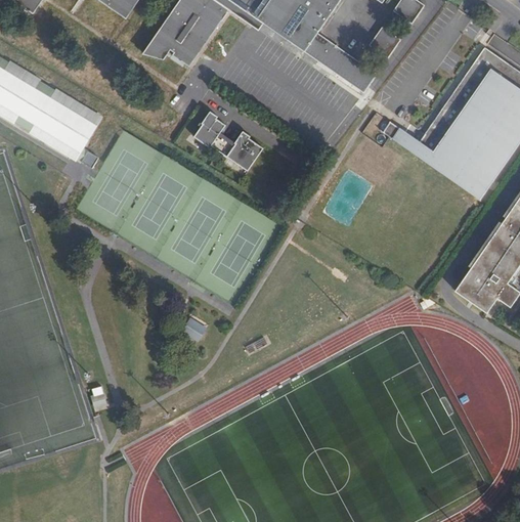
[(0,1),(28,18),(39,0),(87,0),(121,25),(137,0),(178,0),(174,6),(138,59),(160,64),(165,54),(186,71),(228,10),(232,13),(233,12),(239,5),(230,0),(0,0),(0,1)]
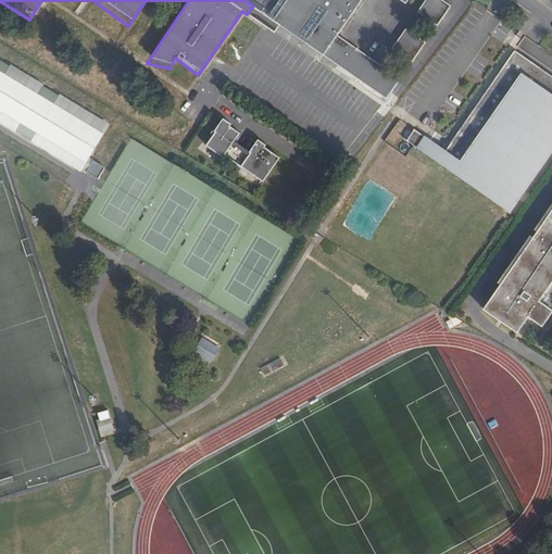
[(285,0),(273,17),(278,21),(277,23),(384,97),(398,76),(336,33),(358,0),(285,0)]
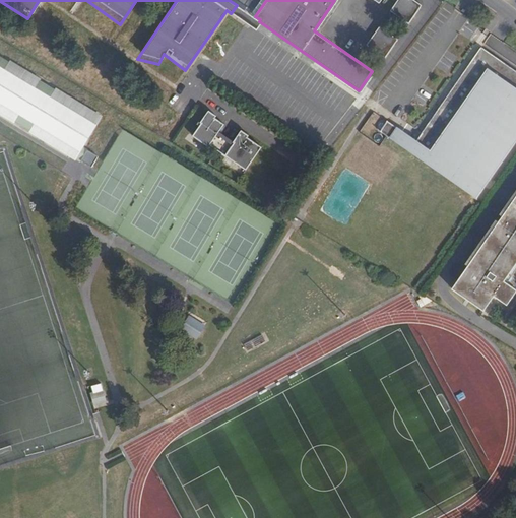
[(414,0),(395,0),(390,9),(406,20),(418,3),(414,0)]
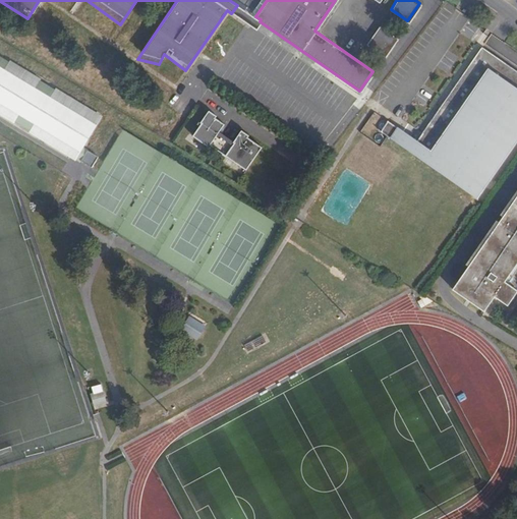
[(379,25),(366,45),(384,56),(396,38),(379,25)]
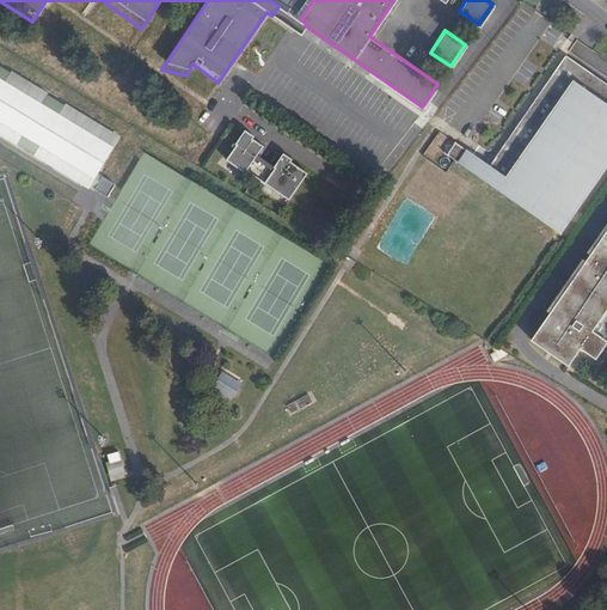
[(458,140),(449,153),(557,225),(606,154),(606,79),(565,53),(490,163),(458,140)]
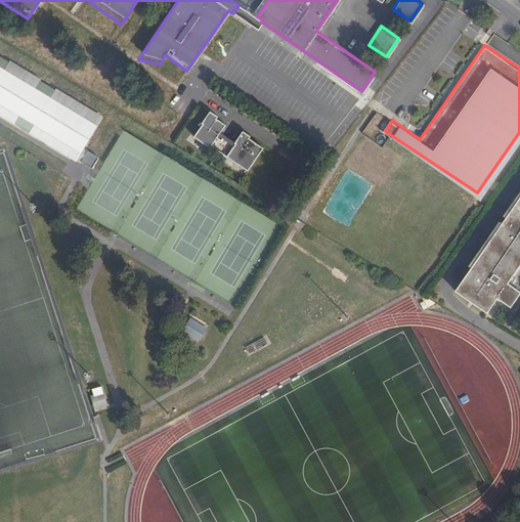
[(0,115),(79,163),(103,122),(0,57),(0,115)]
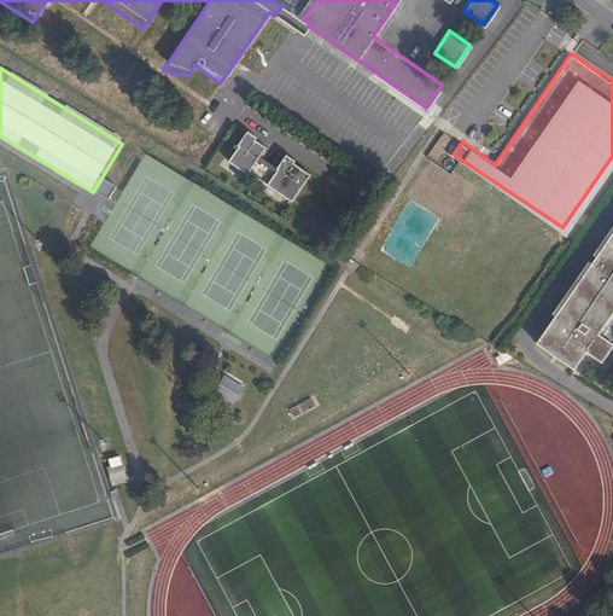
[(237,147),(229,160),(291,199),(307,175),(291,166),(293,162),(285,157),(274,173),(256,161),(264,147),(254,140),(255,137),(246,131),(238,145),(237,147)]
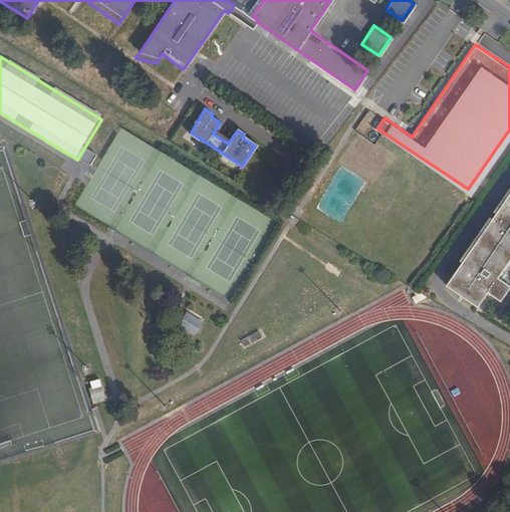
[(88,151),(81,162),(92,169),(99,158),(88,151)]
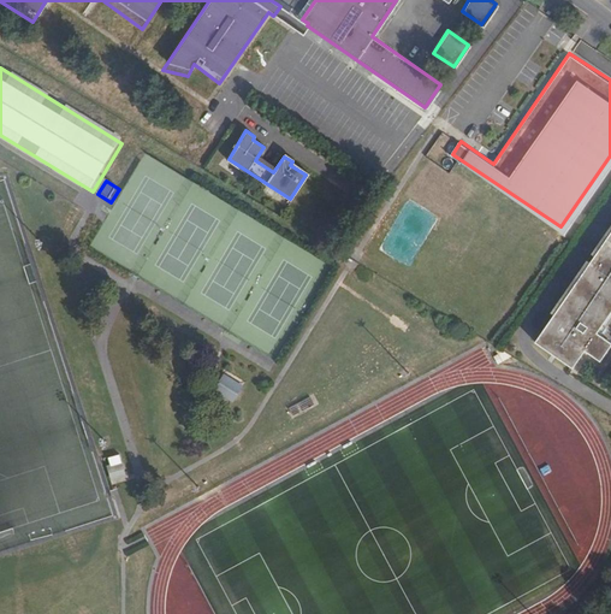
[(610,229),(535,340),(573,366),(585,349),(601,359),(610,344),(610,340),(598,331),(610,311),(610,229)]
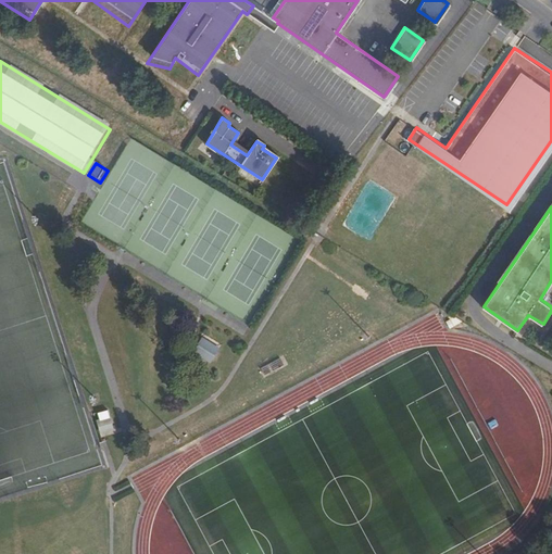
[(199,335),(190,350),(209,362),(218,345),(199,335)]
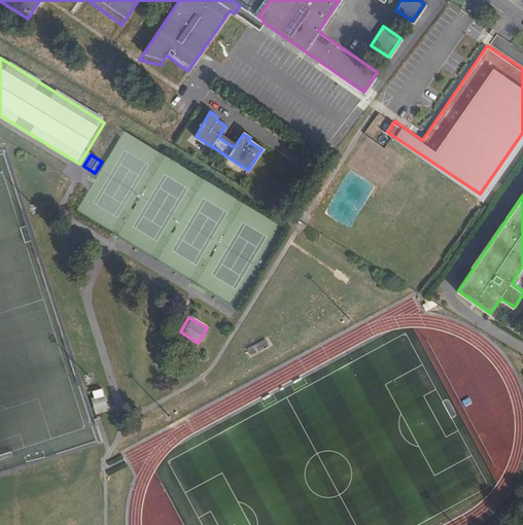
[(101,398),(92,401),(95,413),(105,410),(101,398)]
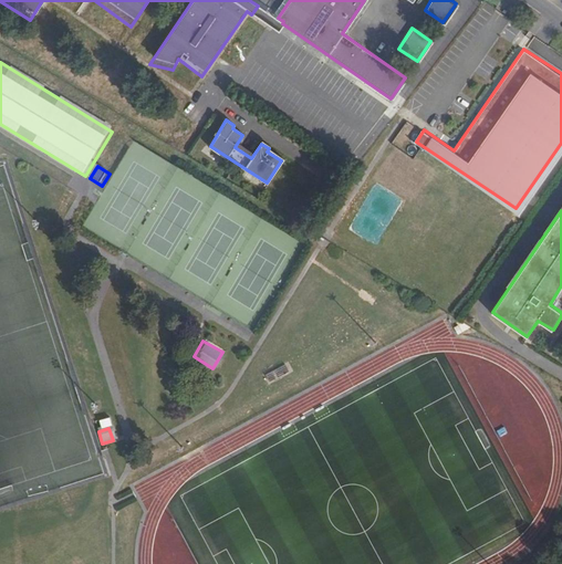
All buildings are outlined.
